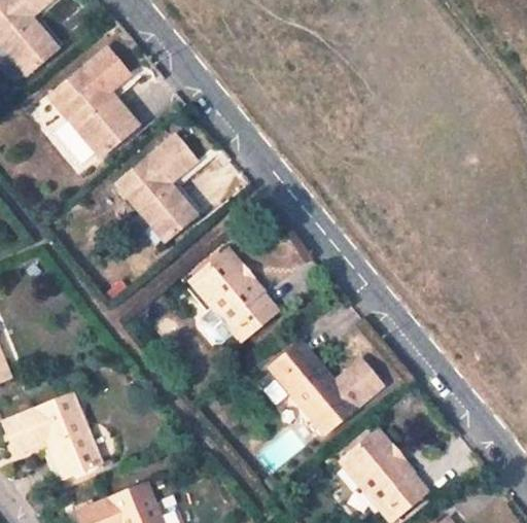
[(2,0),(0,2),(0,39),(30,74),(61,48),(29,10),(37,3),(43,9),(56,0),(2,0)]
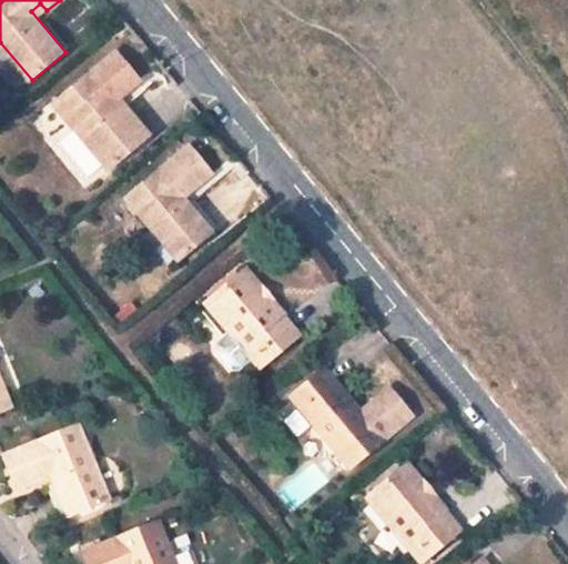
[(113,57),(57,103),(110,167),(142,140),(119,112),(143,92),(113,57)]
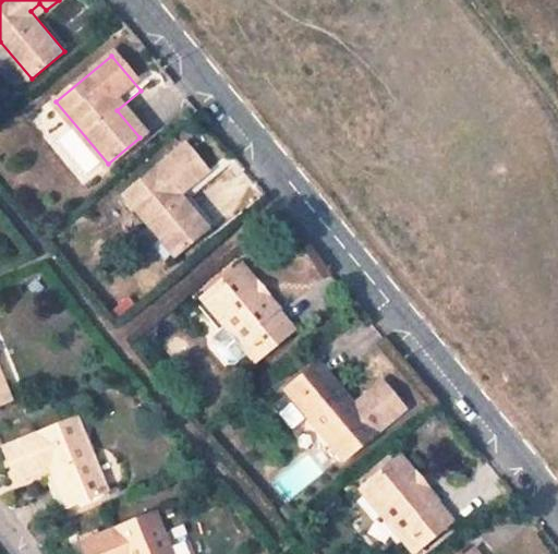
[(191,142),(129,194),(178,255),(211,228),(178,184),(187,176),(194,183),(211,169),(191,142)]
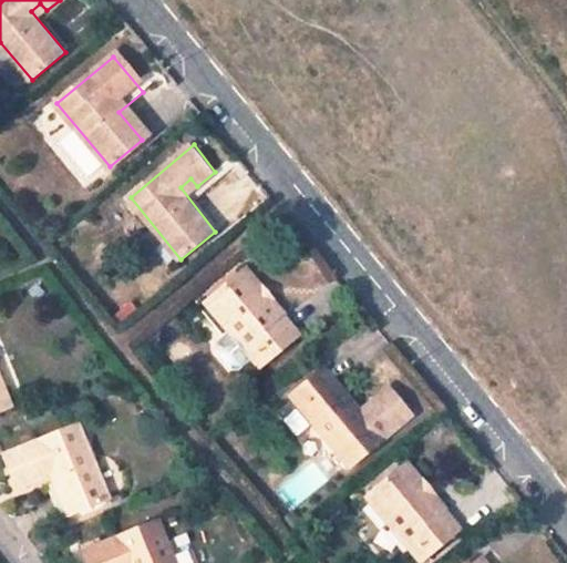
[(249,268),(208,303),(263,367),(302,333),(249,268)]
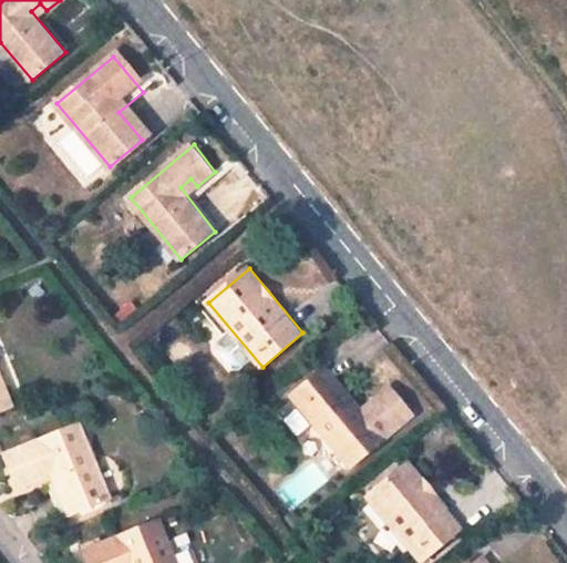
[(326,367),(292,396),(351,466),(413,412),(390,386),(371,402),(379,411),(369,420),(326,367)]
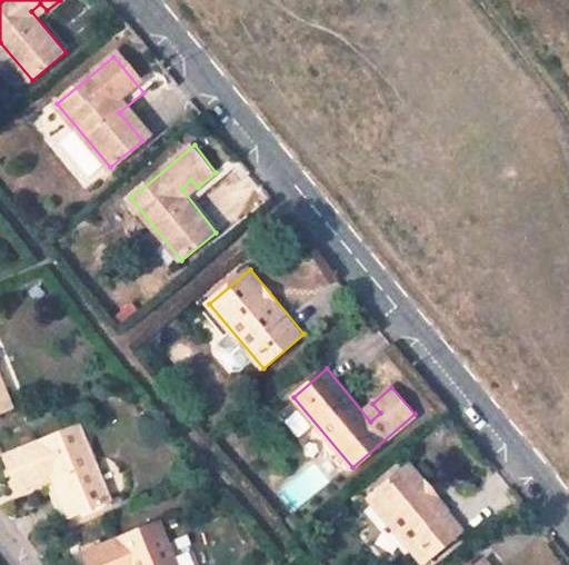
[(78,429),(2,463),(16,496),(33,488),(28,474),(42,468),(65,521),(108,502),(78,429)]
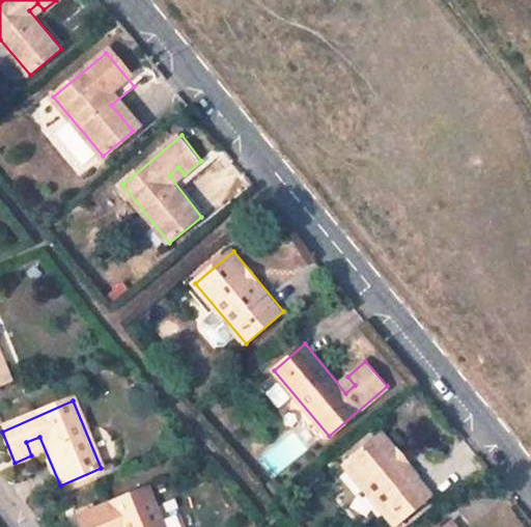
[(383,434),(346,465),(397,525),(434,493),(383,434)]
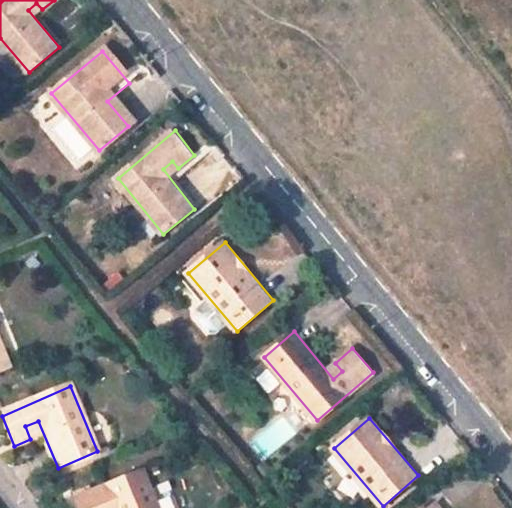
[(158,507),(145,474),(77,503),(78,507),(158,507)]
